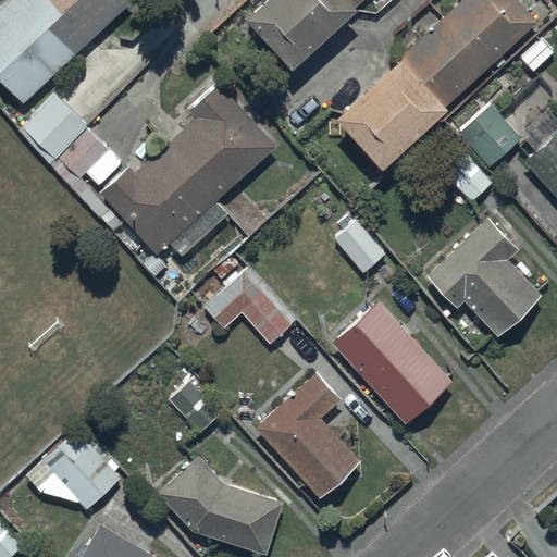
[(131,2),(128,0),(10,0),(0,10),(0,79),(22,103),(131,2)]
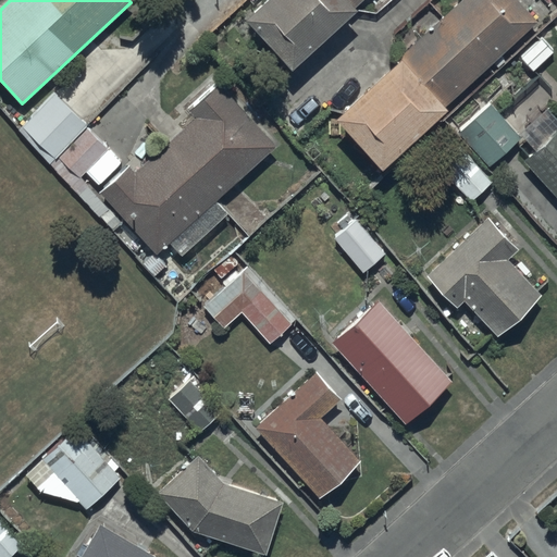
[(268,0),(246,20),(292,71),(356,12),(353,8),(361,0),(268,0)]
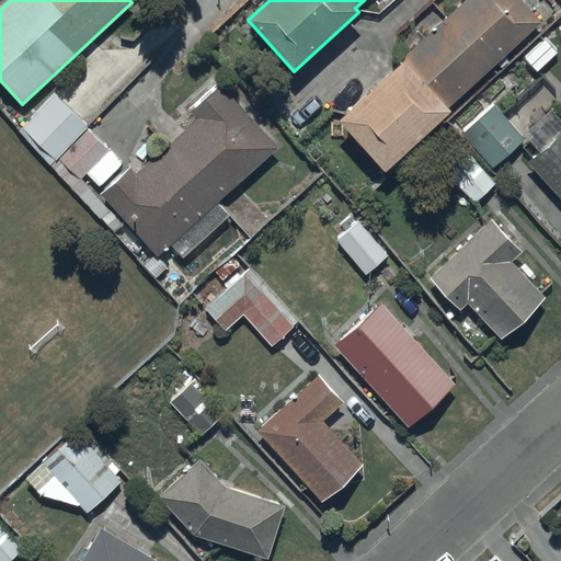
[(403,63),(338,121),(384,172),(450,114),(445,109),(542,22),(523,0),(466,0),(400,58),(403,63)]
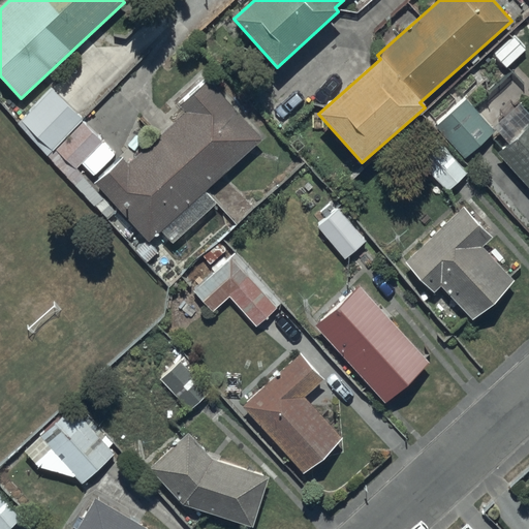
[(128,163),(123,157),(93,184),(147,243),(161,230),(173,243),(217,203),(206,191),(262,138),(209,80),(180,106),(185,112),(128,163)]
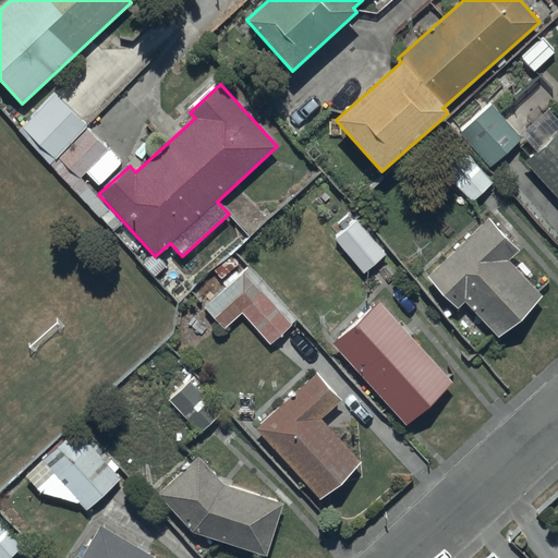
[(108,148),(56,94),(17,130),(52,165),(60,157),(79,177),(108,148)]
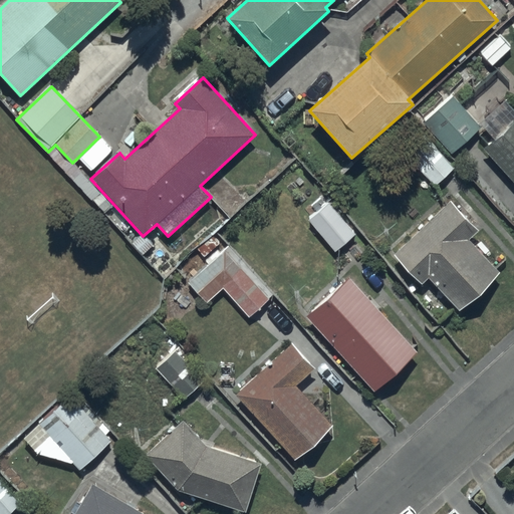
[(451,97),(422,122),(453,154),(480,127),(451,97)]
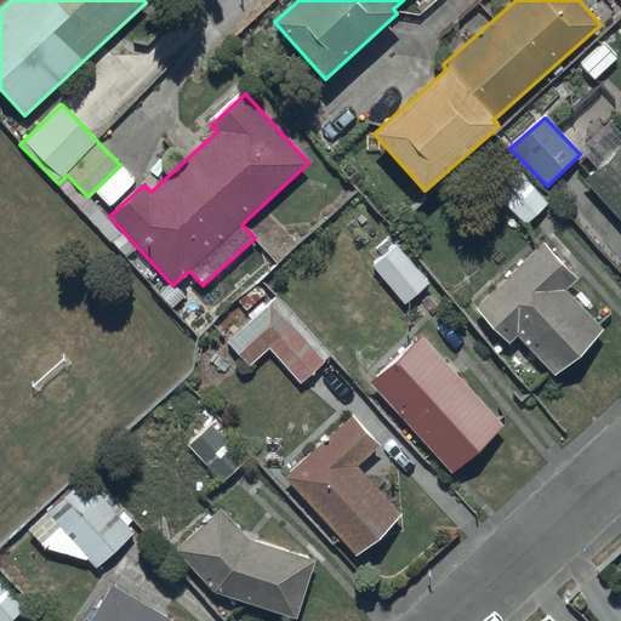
[(580,148),(597,169),(582,181),(620,221),(620,135),(609,121),(580,148)]
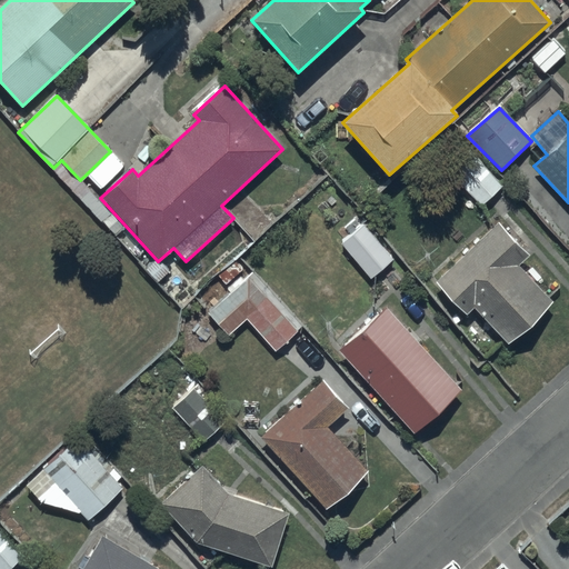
[(449,171),(481,206),(503,185),(471,150),(449,171)]
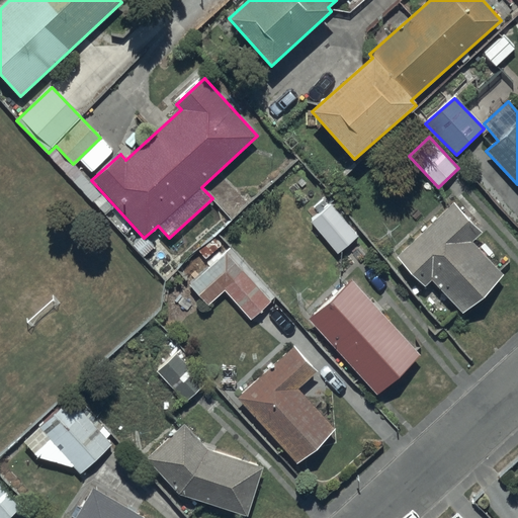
[(331,202),(310,221),(338,253),(359,236),(331,202)]
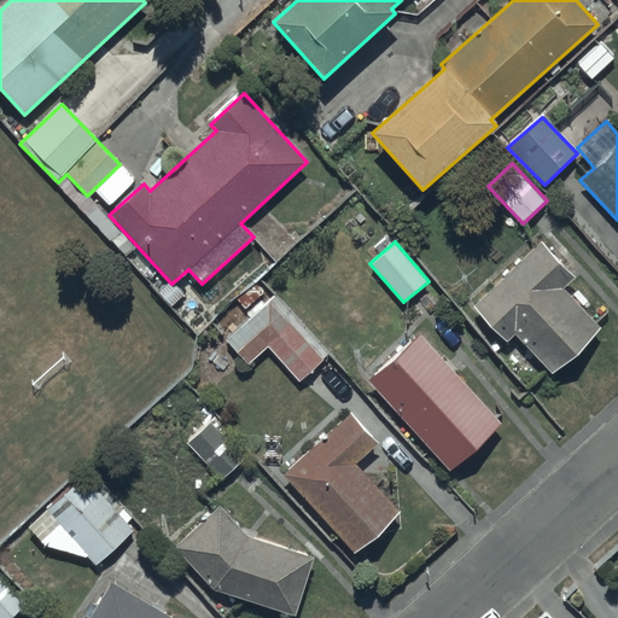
[(573,275),(540,242),(472,307),(506,342),(513,334),(553,375),(602,327),(563,286),(573,275)]
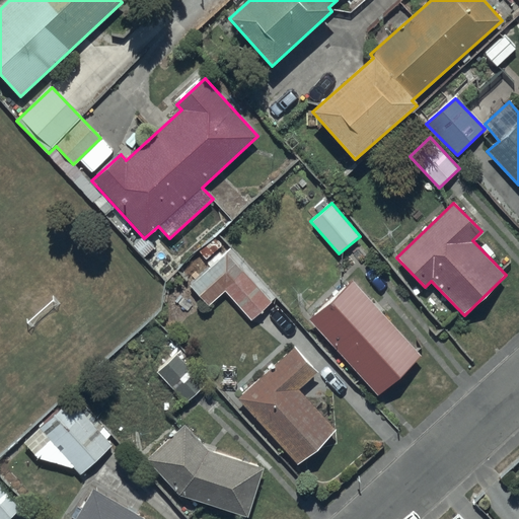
[(230,249),(190,286),(208,305),(224,291),(252,321),(277,299),(230,249)]
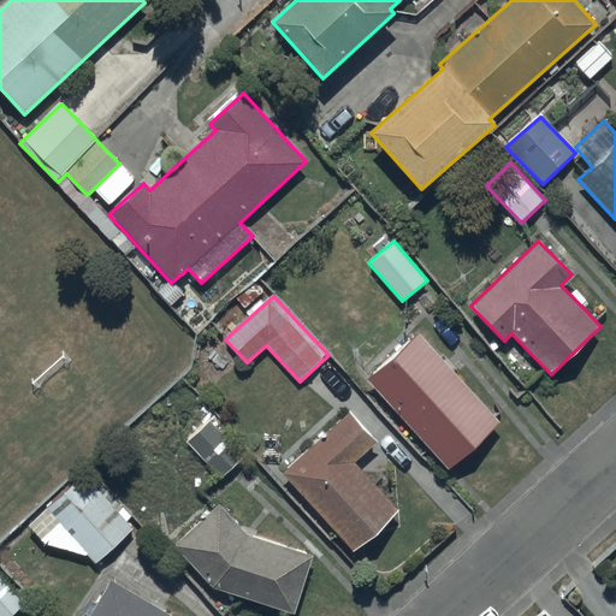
[(502,424),(418,332),(365,379),(449,472),(502,424)]
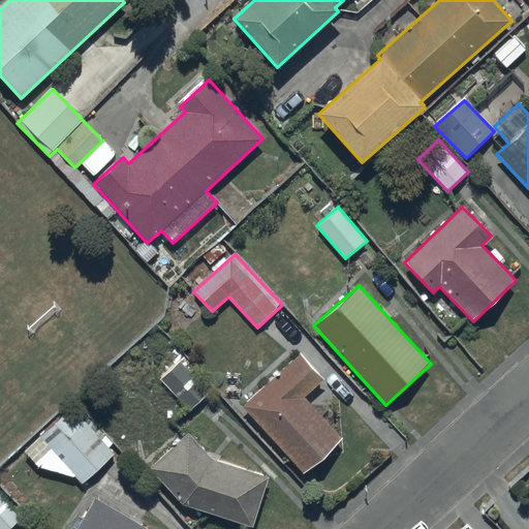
[(322,380),(299,354),(242,405),(304,473),(342,438),(305,397),(322,380)]
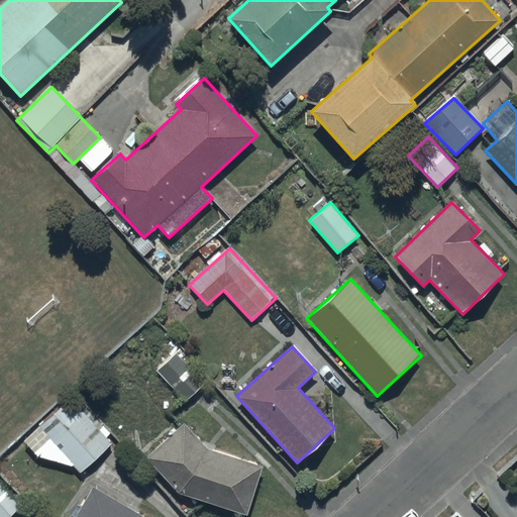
[(204,384),(176,353),(157,371),(185,401),(204,384)]
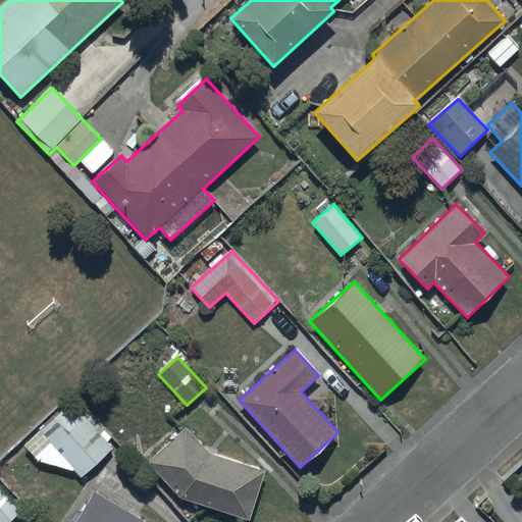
[(68,403),(38,431),(45,440),(31,453),(39,462),(74,471),(81,477),(111,448),(68,403)]
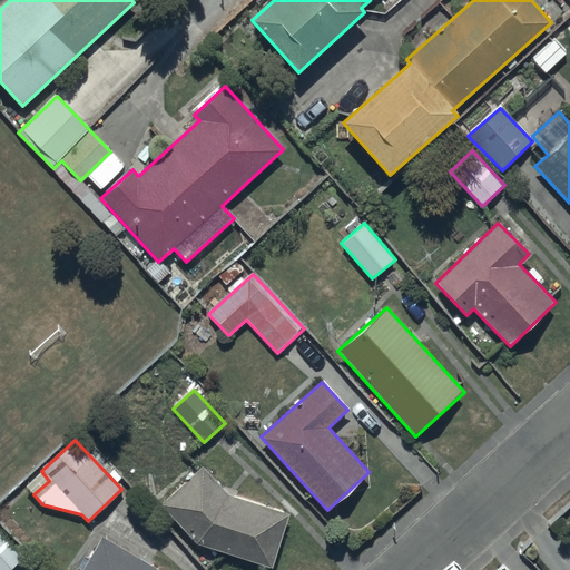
[(203,468),(161,503),(197,546),(272,568),(288,514),(228,495),(203,468)]
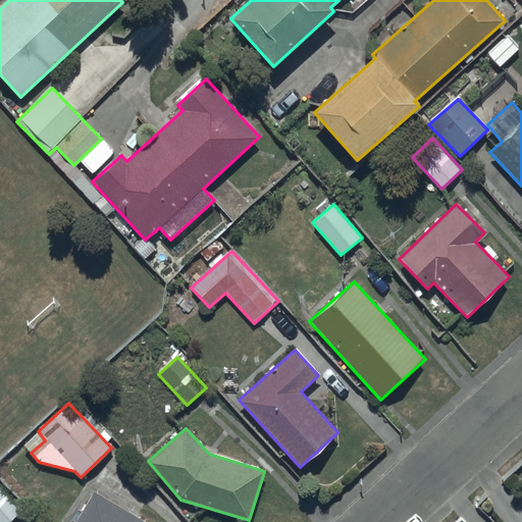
[(0,480),(0,521),(9,521),(24,509),(0,480)]
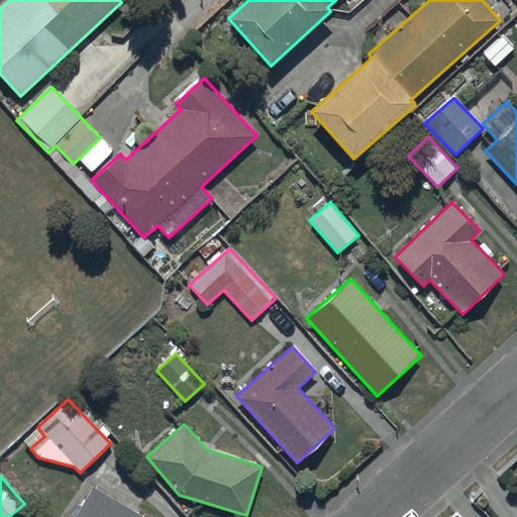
[(144,516),(92,486),(73,516),(144,516)]
